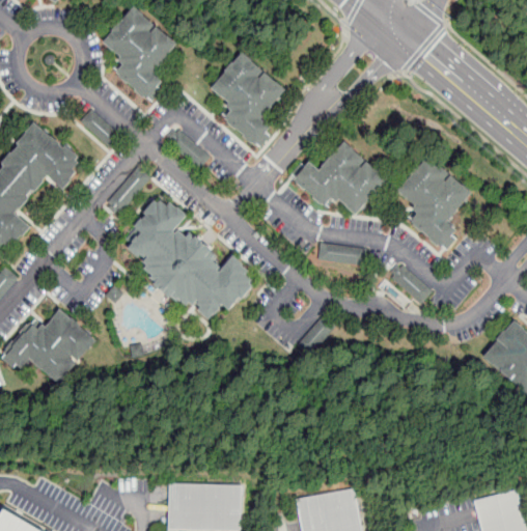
[(155,74),(179,44),(135,6),(104,43),(126,61),(116,73),(151,102),(166,84),(155,74)]
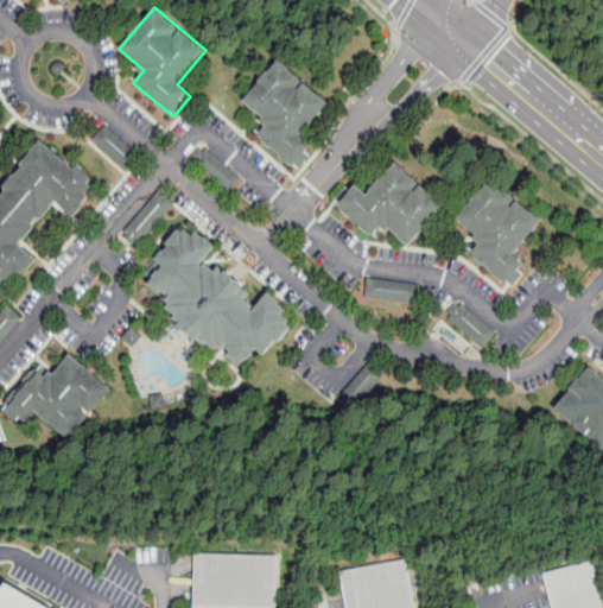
[(325,101),(277,59),(241,100),(260,118),(258,120),(262,126),(255,135),(291,168),(309,146),(297,135),(325,101)]
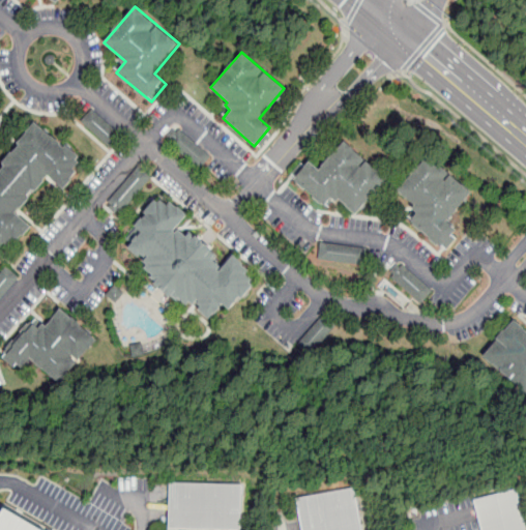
[(79,121),(108,147),(119,135),(90,109),(79,121)]
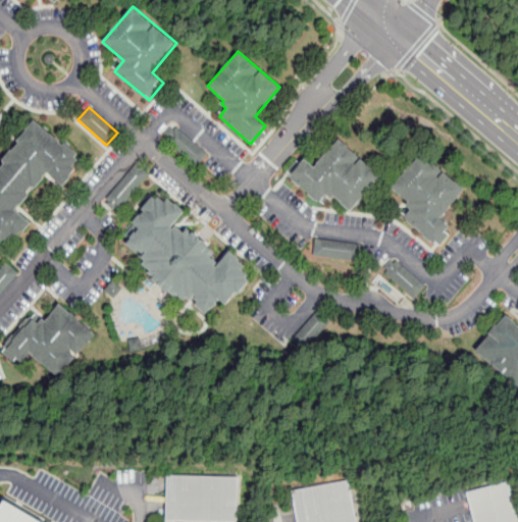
[(0,242),(5,246),(24,221),(12,211),(44,173),(58,186),(81,159),(32,119),(0,156),(0,242)]
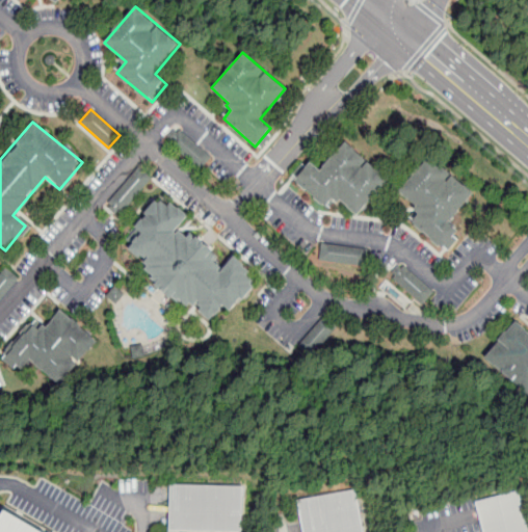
[(387,179),(343,140),(317,169),(308,161),(291,179),(325,210),(336,198),(353,215),(387,179)]
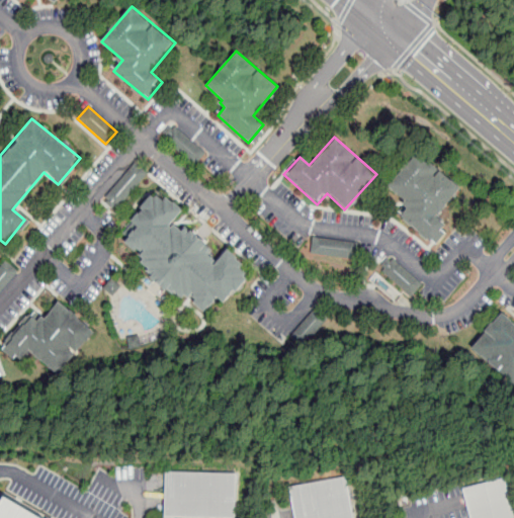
[(458,187),(416,150),(383,186),(406,205),(397,216),(430,245),(446,228),(433,216),(458,187)]
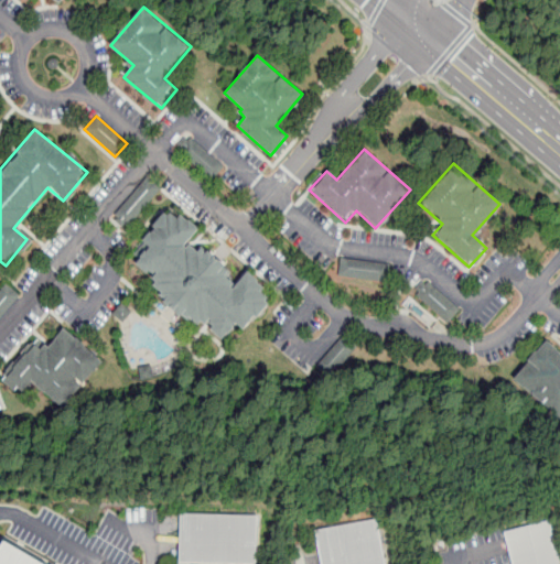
[(110,215),(143,176),(158,188),(126,227),(122,224),(119,227),(111,220),(114,217),(110,215)]
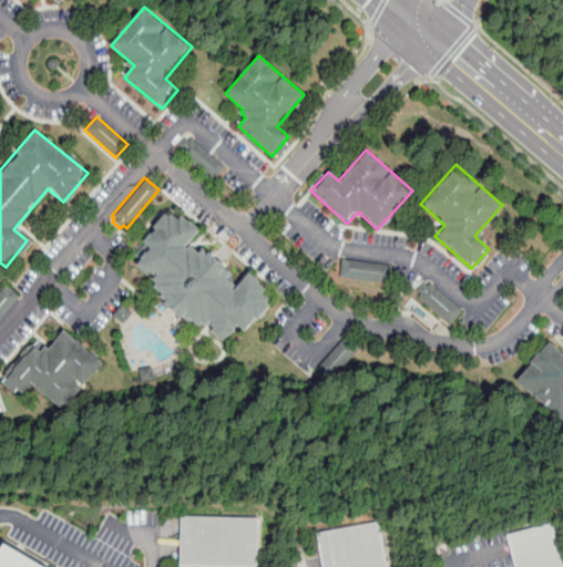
[(247,272),(258,281),(257,284),(265,289),(262,294),(268,299),(266,303),(269,306),(257,320),(254,318),(244,332),(236,326),(222,342),(211,331),(213,329),(207,325),(205,328),(202,325),(198,328),(191,320),(187,323),(164,305),(166,302),(157,296),(161,294),(152,287),(155,284),(152,281),(157,275),(155,274),(153,276),(150,272),(147,276),(135,265),(150,249),(142,243),(154,229),(152,227),(164,214),(169,216),(171,214),(178,219),(181,216),(188,223),(190,222),(198,230),(184,247),(186,249),(190,246),(198,253),(202,249),(225,267),(223,270),(228,275),(226,278),(234,285),(232,289),(234,290),(247,272)]
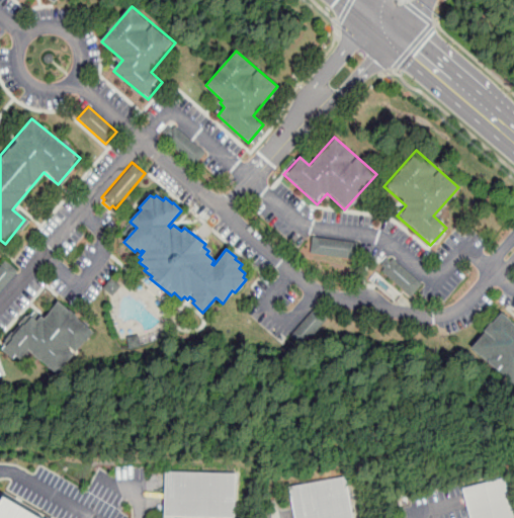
[(307,255),(353,259),(354,242),(309,238),(307,255)]
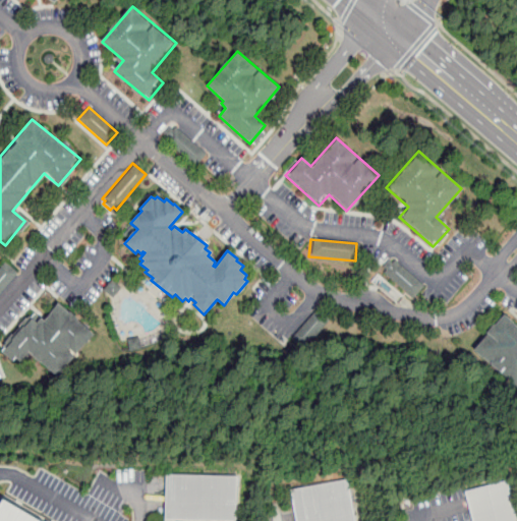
[(421,287),(391,258),(379,272),(409,300),(421,287)]
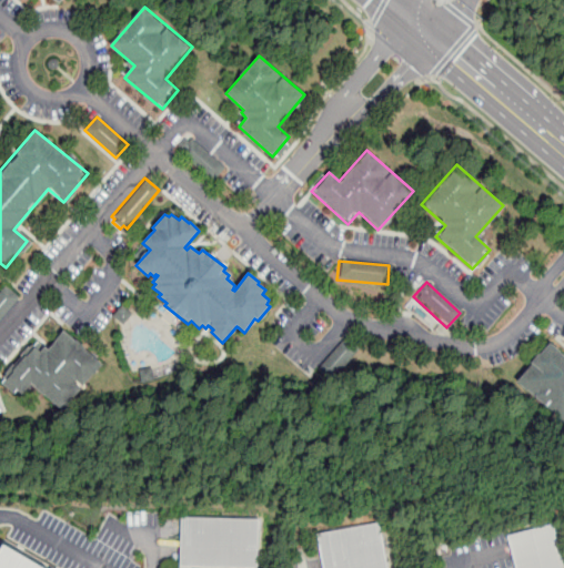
[(0,316),(17,300),(3,286),(0,290),(0,316)]
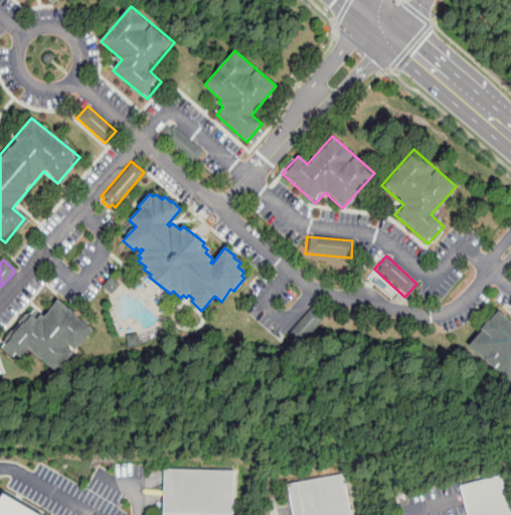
[(101,286),(111,294),(119,284),(109,276),(101,286)]
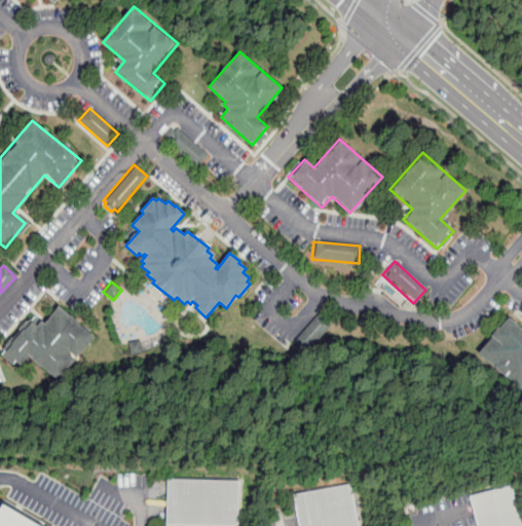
[(56,381),(94,339),(58,305),(38,326),(30,317),(0,349),(0,353),(16,369),(28,357),(56,381)]
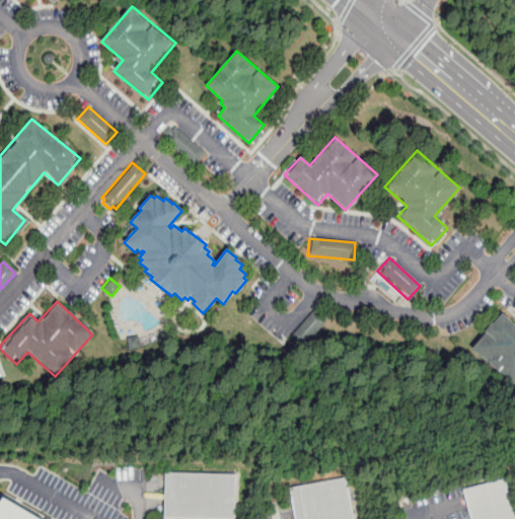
[(324,320),(312,309),(288,336),(301,347),(324,320)]
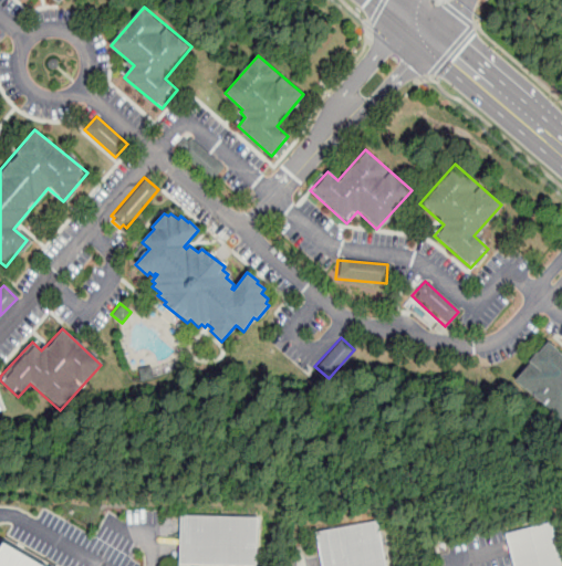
[(511,378),(559,421),(561,417),(561,355),(547,341),(511,378)]
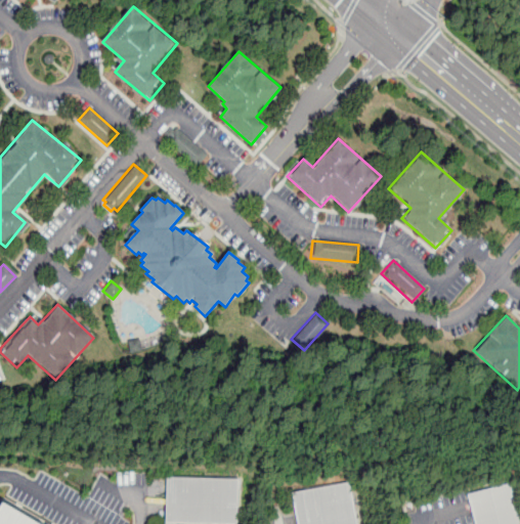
[(297,523),(354,523),(346,481),(291,492),(297,523)]
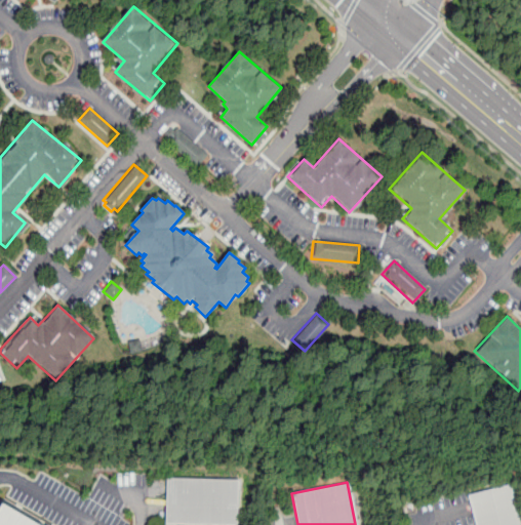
[(169,524),(169,484),(238,484),(238,524),(169,524)]
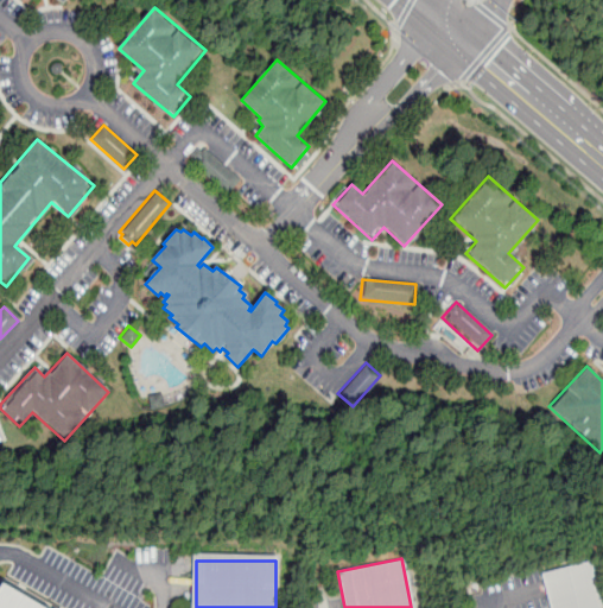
[(602,607),(602,600),(594,561),(540,572),(548,607),(602,607)]
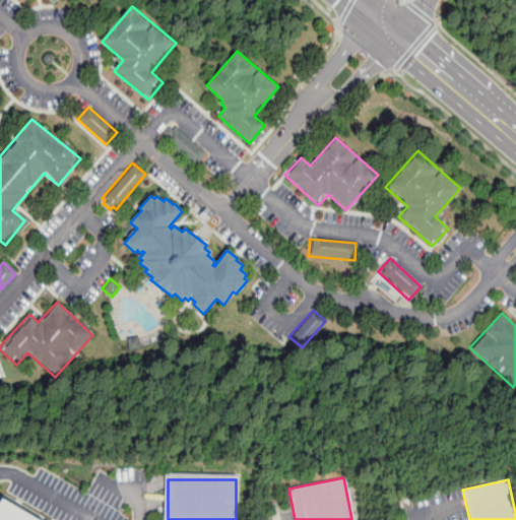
[(0,519),(44,519),(1,498),(0,500),(0,519)]
